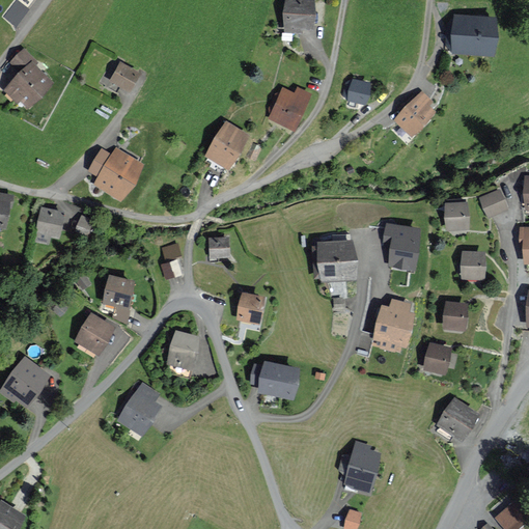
[(10,0),(6,5),(12,10),(8,16),(15,21),(25,7),(16,0),(10,0)]
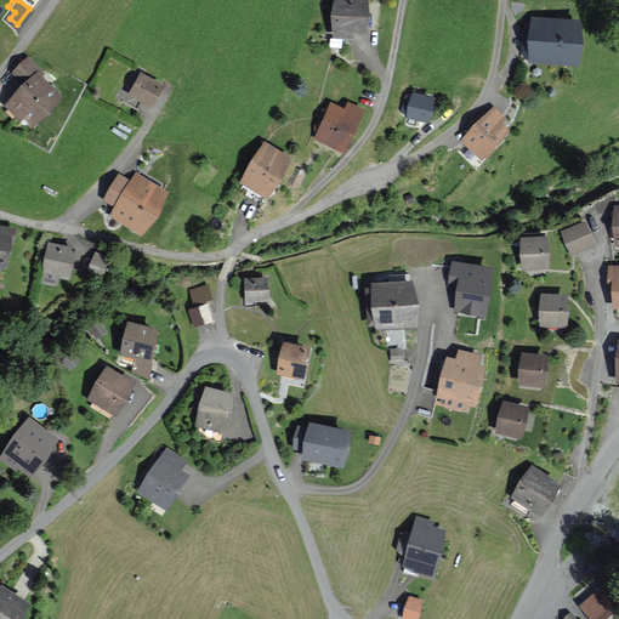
[(334,0),(333,35),(350,37),(351,30),(363,30),(364,0),(334,0)]
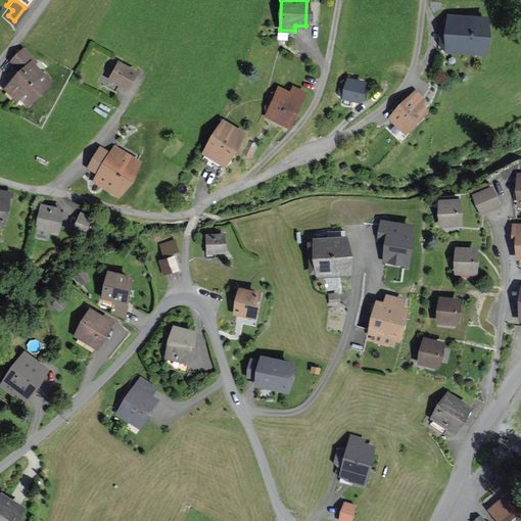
[(486,16),(446,15),(444,47),(485,49),(486,16)]
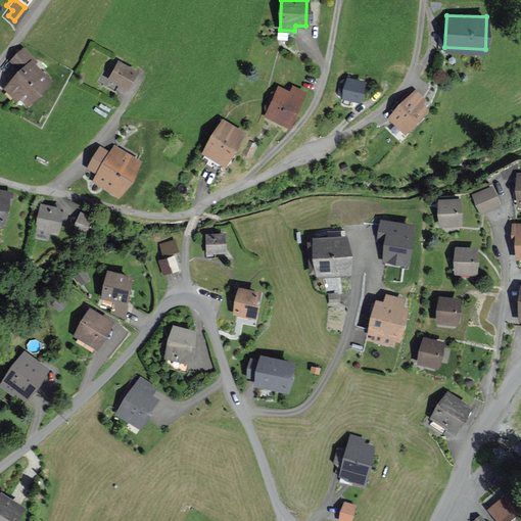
[(26,105),(48,78),(32,64),(36,60),(19,47),(9,60),(18,68),(16,72),(3,87),(26,105)]
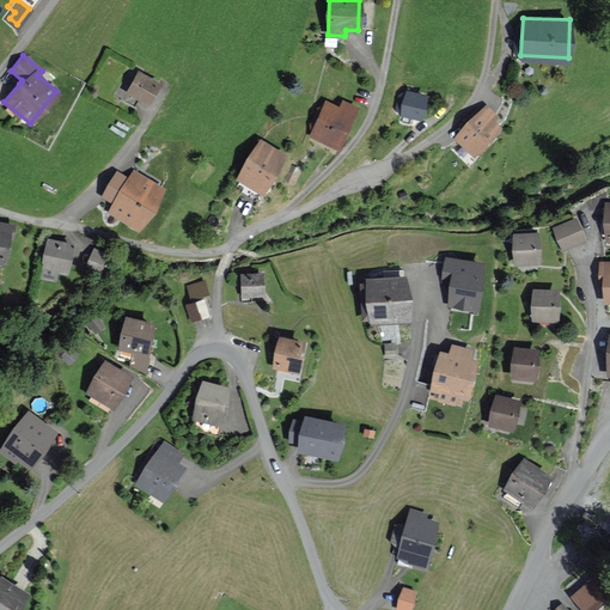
[(158,83),(136,71),(127,89),(148,101),(158,83)]
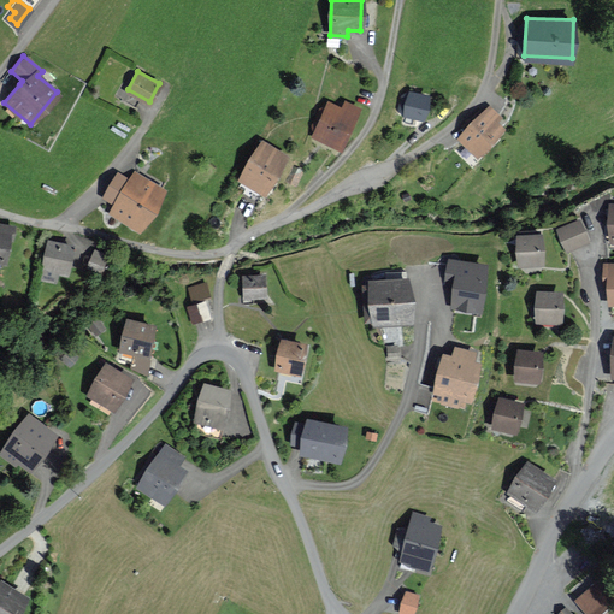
[(426,95),(408,90),(403,113),(421,117),(426,95)]
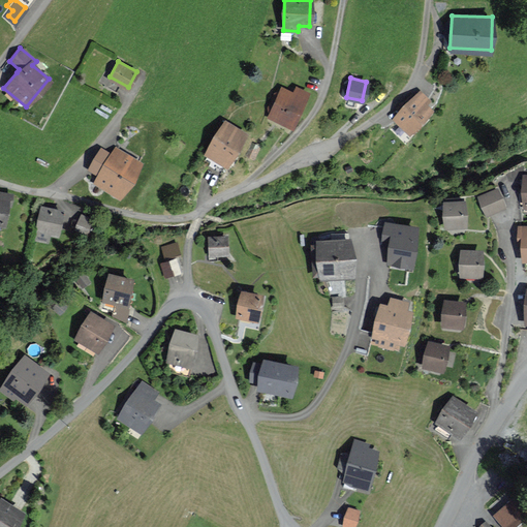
[(291,92),(281,87),(268,116),(291,127),(307,92),(295,86),(291,92)]
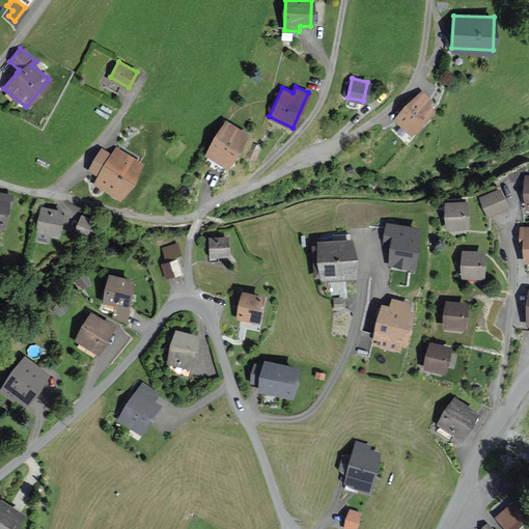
[(429,100),(419,90),(394,117),(411,134),(433,110),(425,104),(429,100)]
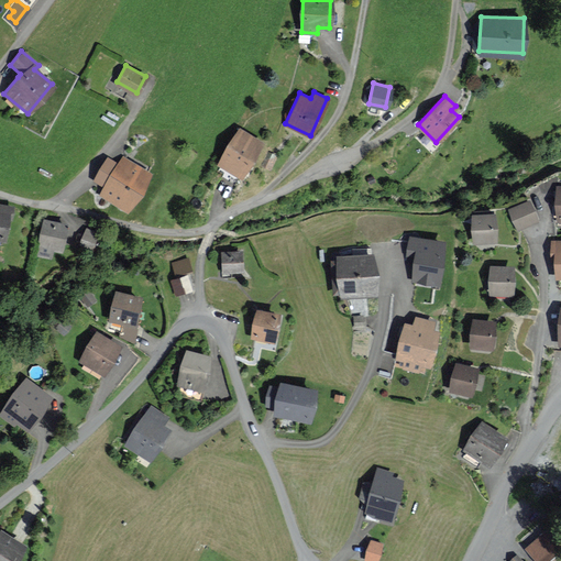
[(261,142),(238,129),(218,163),(240,176),(261,142)]
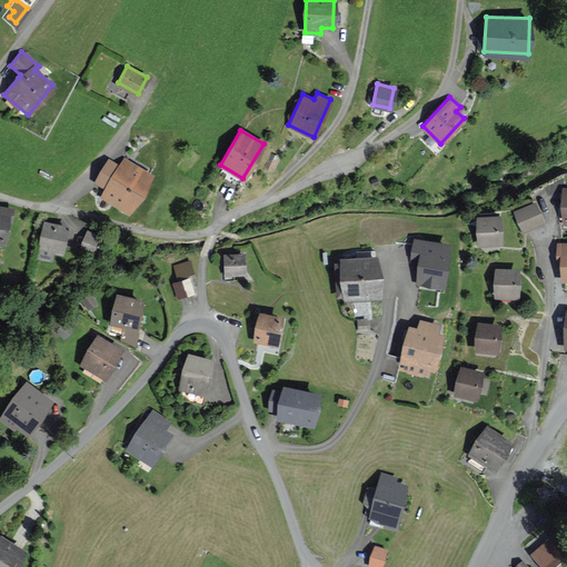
[(108,159),(95,181),(106,188),(101,196),(129,212),(150,177),(123,160),(119,166),(108,159)]
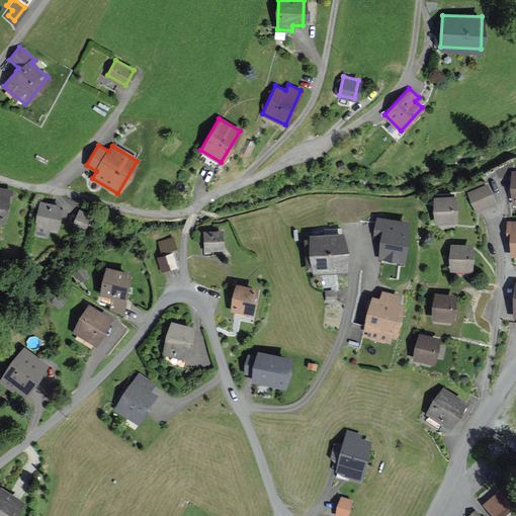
[(494,203),(486,183),(465,191),(474,211),(494,203)]
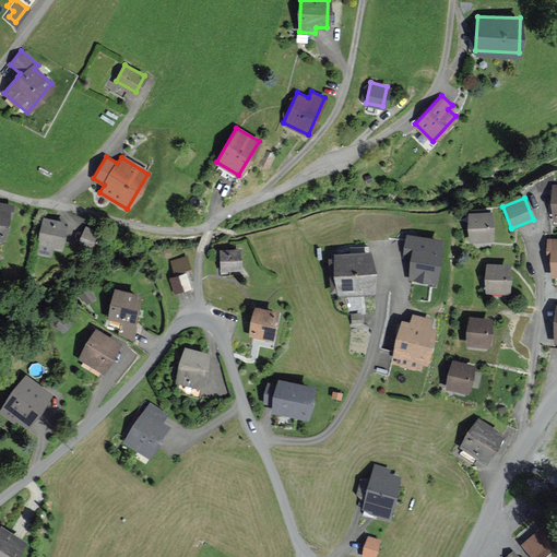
[(12,204),(0,201),(0,236),(3,237),(9,210),(11,211),(12,204)]
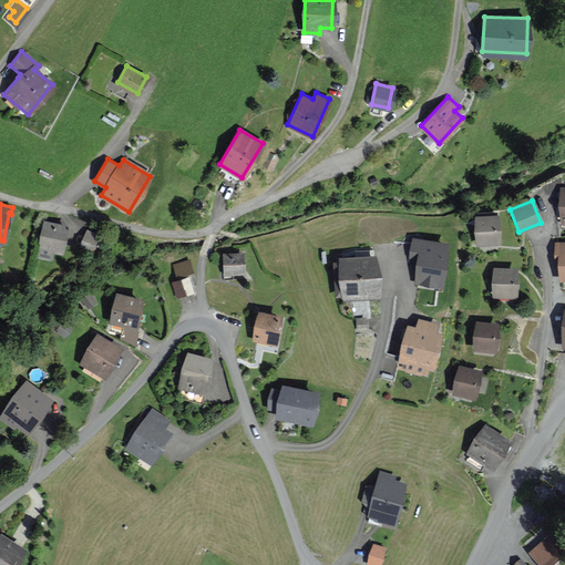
[(496,215),(473,216),(474,245),(499,244),(496,215)]
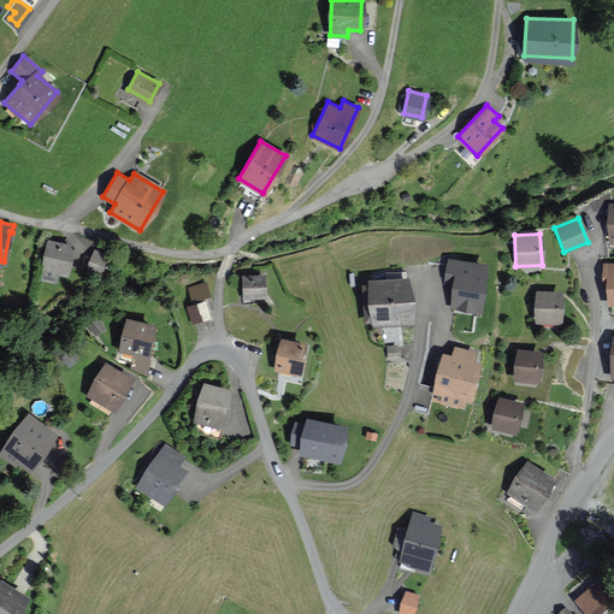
[(72,244),(47,240),(39,277),(55,282),(58,272),(65,273),(72,244)]
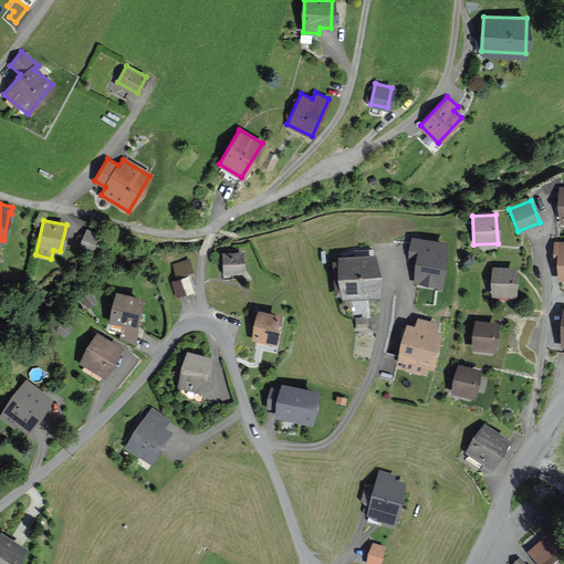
[(85,225),(81,241),(95,246),(101,229),(85,225)]
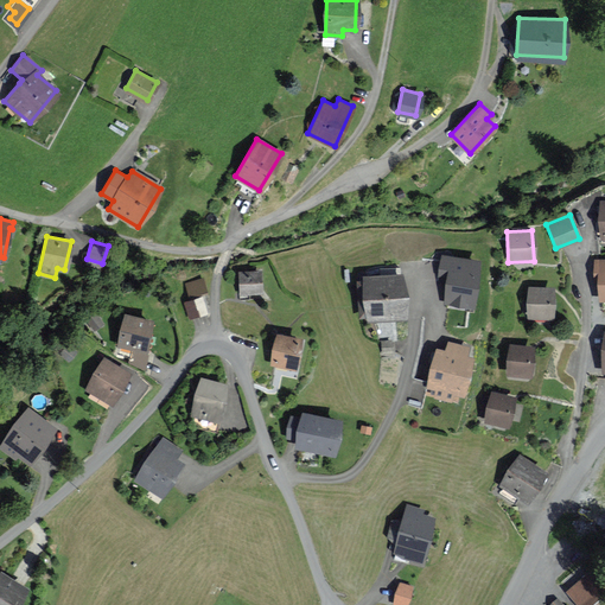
[(441,255),(439,274),(446,275),(443,300),(471,304),(477,260),(441,255)]
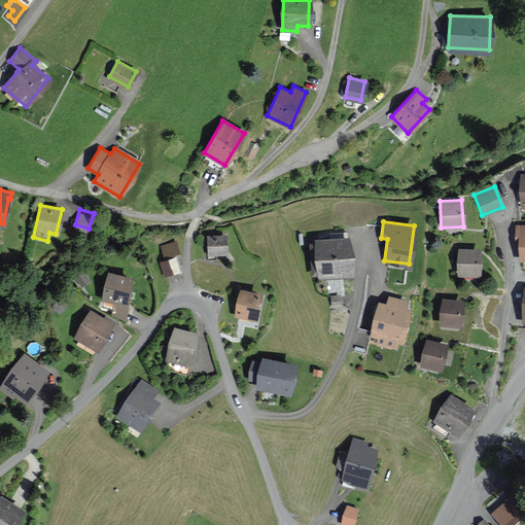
[(524,222),(515,223),(515,236),(519,236),(519,259),(524,258),(524,222)]
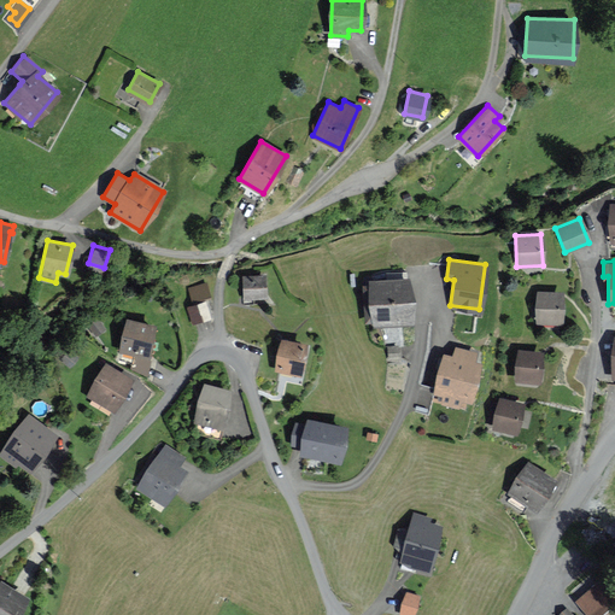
[(263,274),(241,275),(244,299),(265,298),(263,274)]
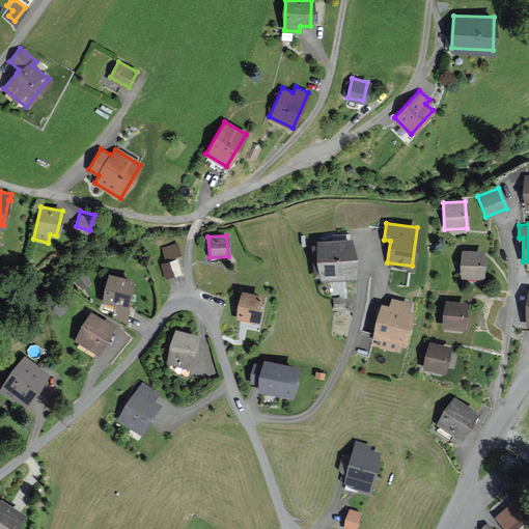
[(351,239),(318,242),(322,279),(354,276),(351,239)]
